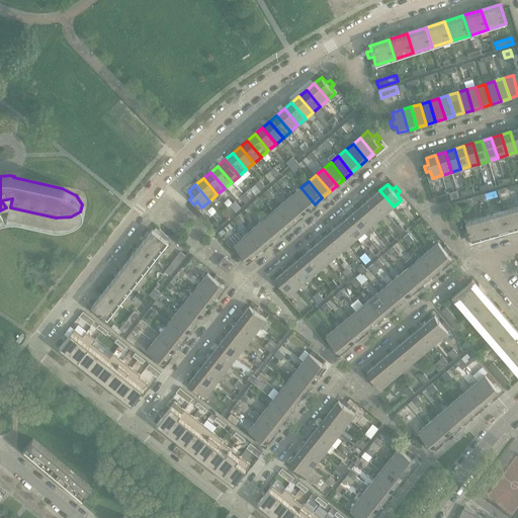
[(315,204),(300,187),(293,194),(308,210),(315,204)]
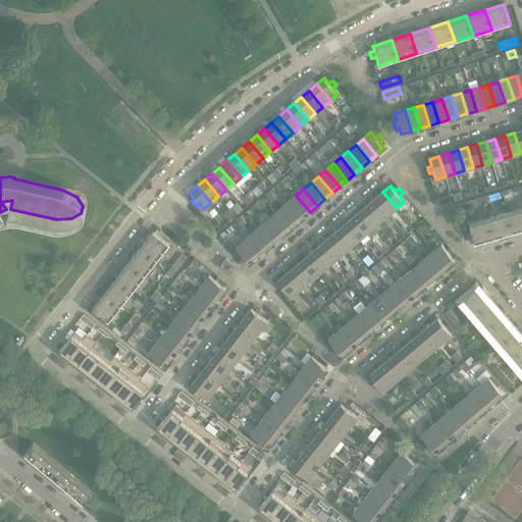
[(382,192),(375,198),(388,215),(397,208),(382,192)]
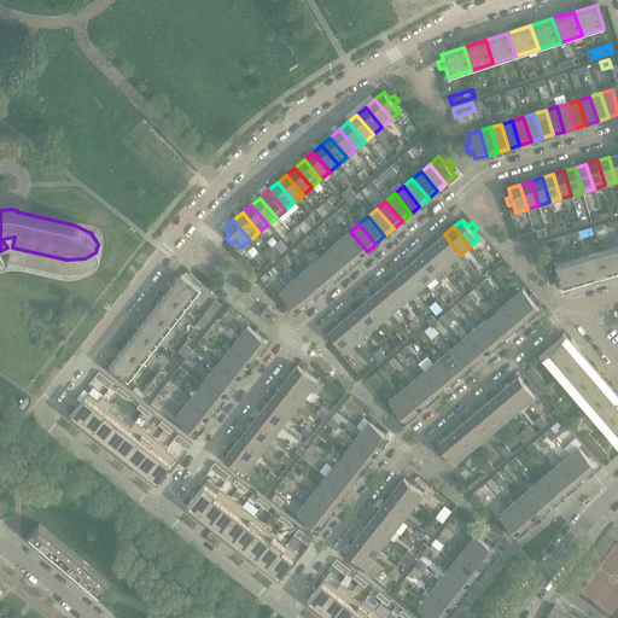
[(367,251),(350,232),(342,239),(357,258),(367,251)]
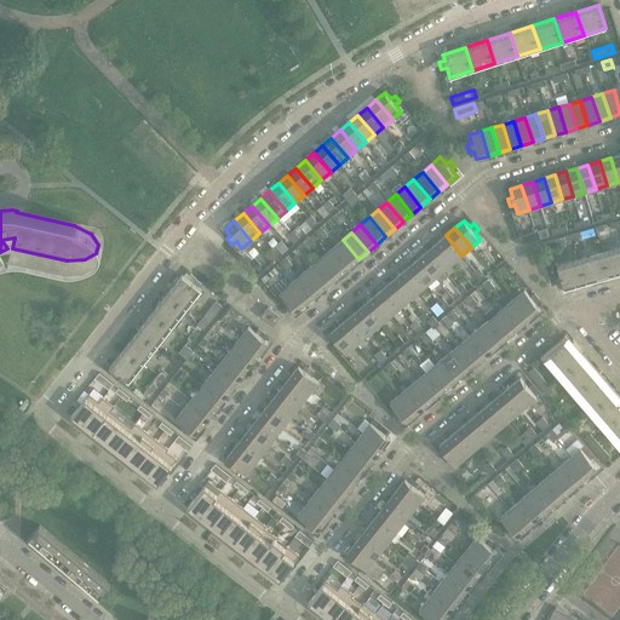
[(533,233),(518,236),(521,245),(535,240),(533,233)]
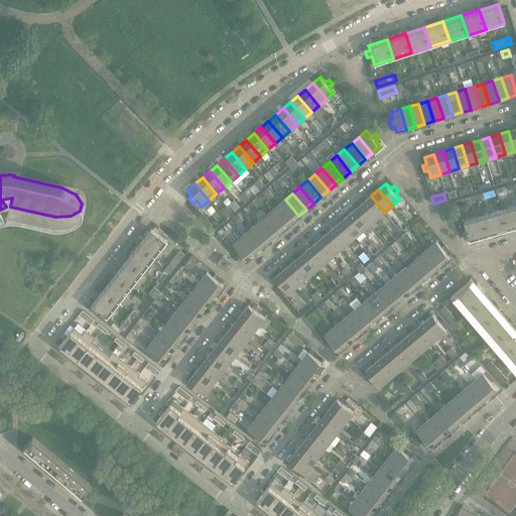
[(371,196),(364,203),(377,219),(384,213),(371,196)]
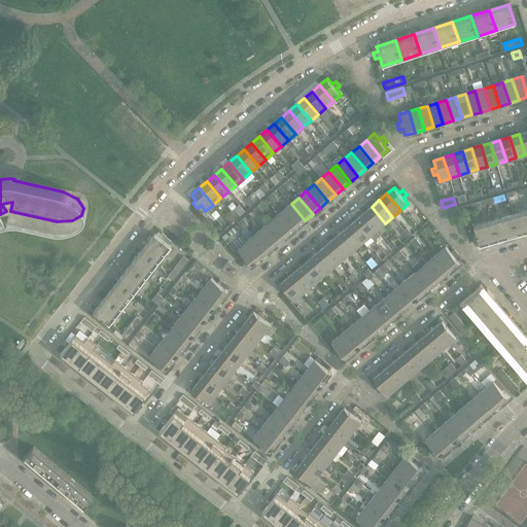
[(463,206),(464,212),(465,212),(478,209),(476,203),(463,206)]
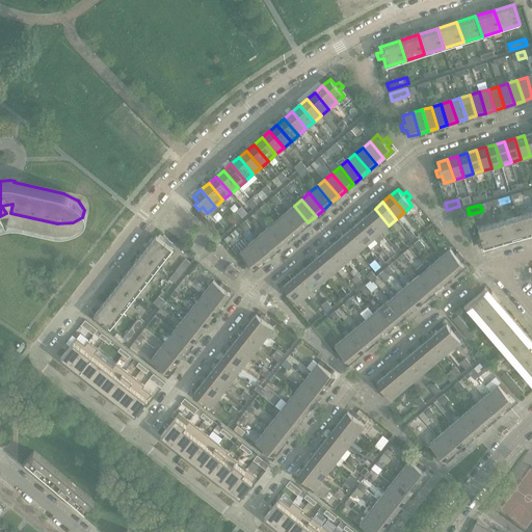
[(308,222),(294,206),(286,212),(300,229),(308,222)]
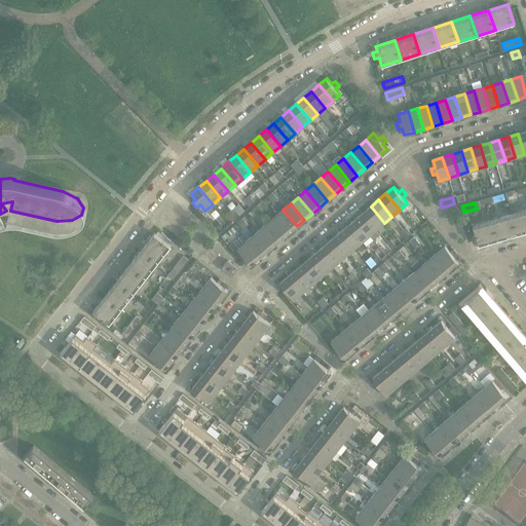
[(371,207),(363,213),(377,229),(384,223),(371,207)]
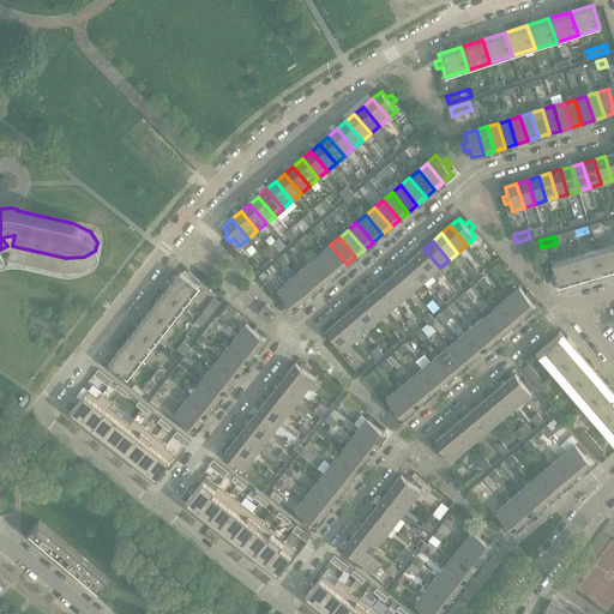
[(347,264),(330,245),(321,252),(338,271),(347,264)]
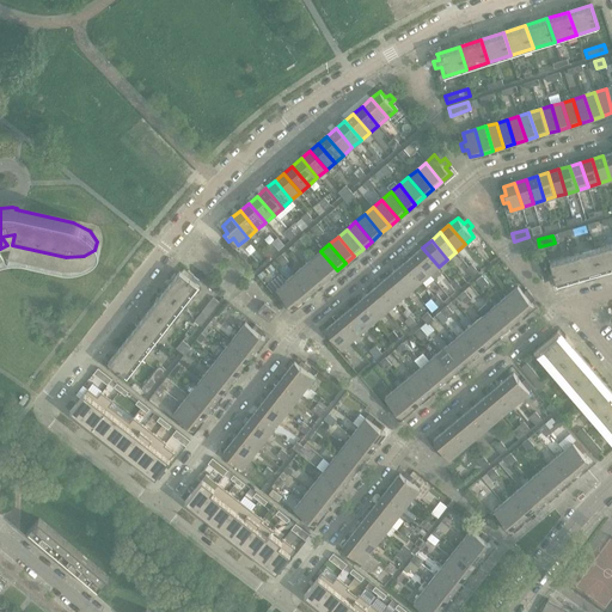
[(611,244),(594,250),(601,273),(611,269),(611,244)]
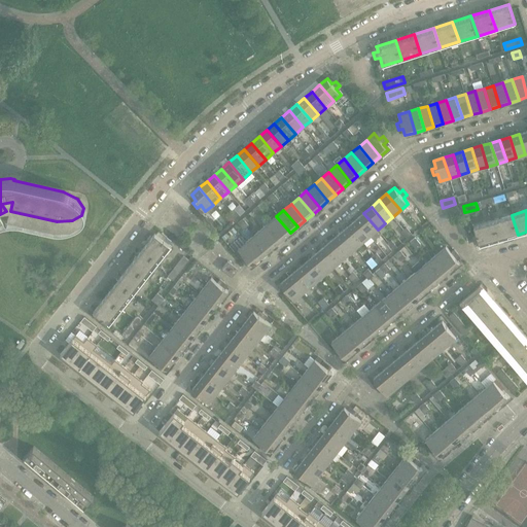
[(363,213),(356,219),(370,236),(378,230),(363,213)]
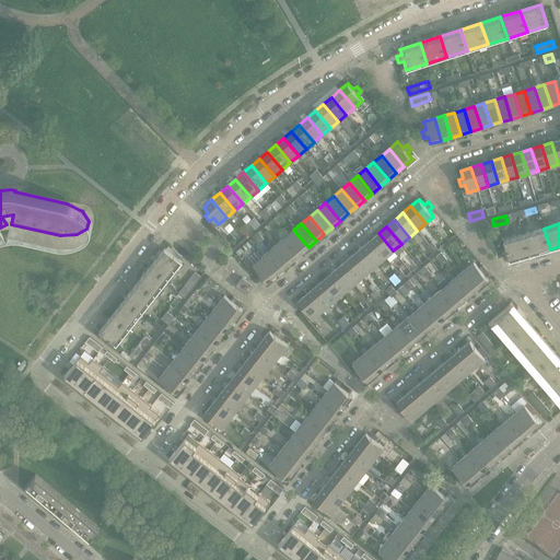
[(544,229),(524,234),(531,256),(550,249),(544,229)]
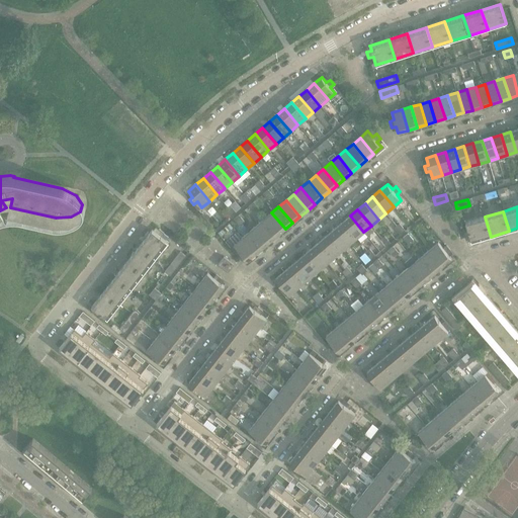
[(285,229),(271,212),(264,219),(277,236),(285,229)]
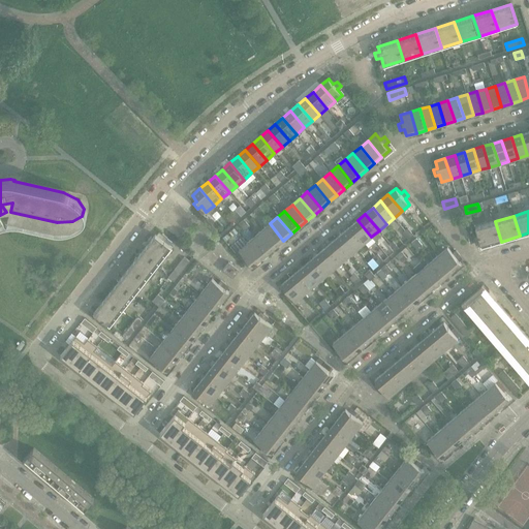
[(358,220),(350,226),(364,243),(371,237),(358,220)]
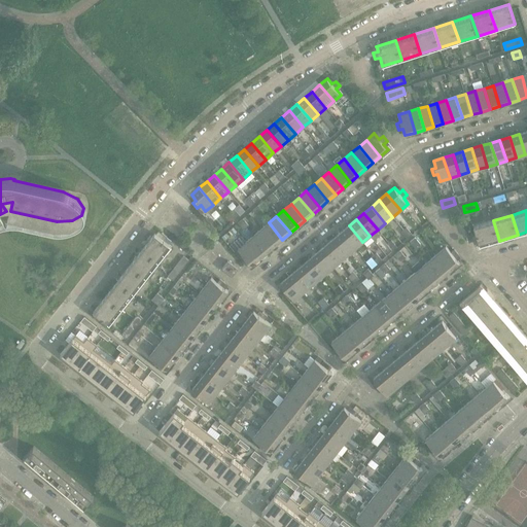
[(477,235),(471,237),(473,243),(478,241),(480,246),(499,241),(493,220),(473,226),(477,235)]
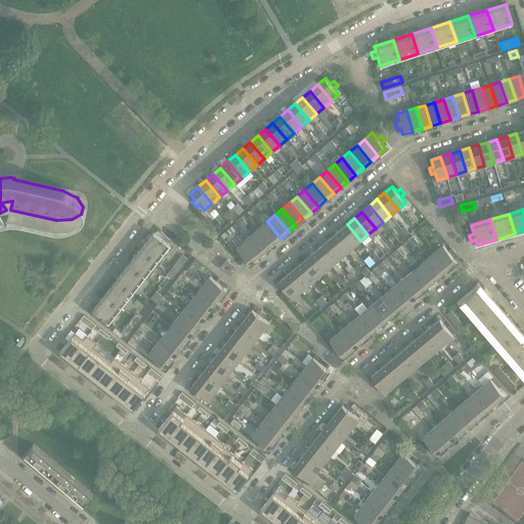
[(280,238),(267,221),(259,228),(273,245),(280,238)]
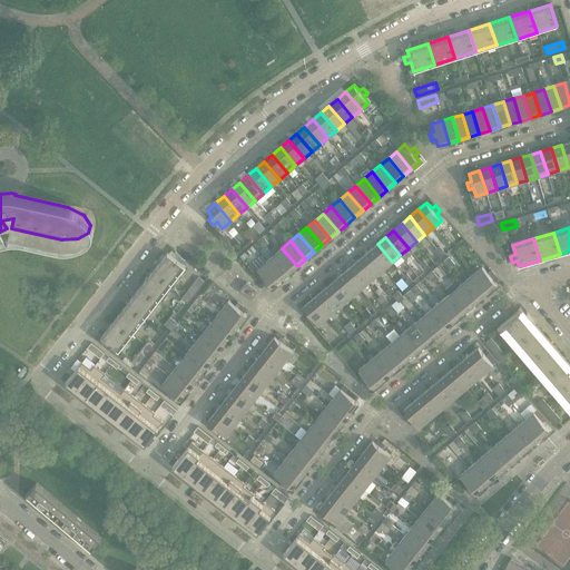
[(377,244),(369,251),(384,269),(392,262),(377,244)]
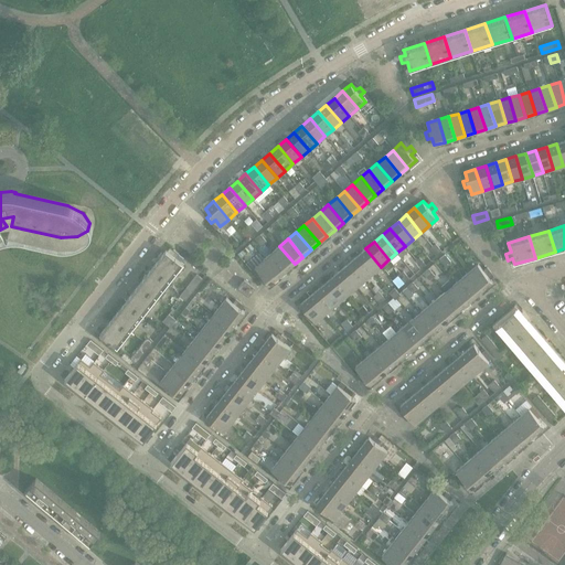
[(295,264),(279,246),(272,253),(287,270),(295,264)]
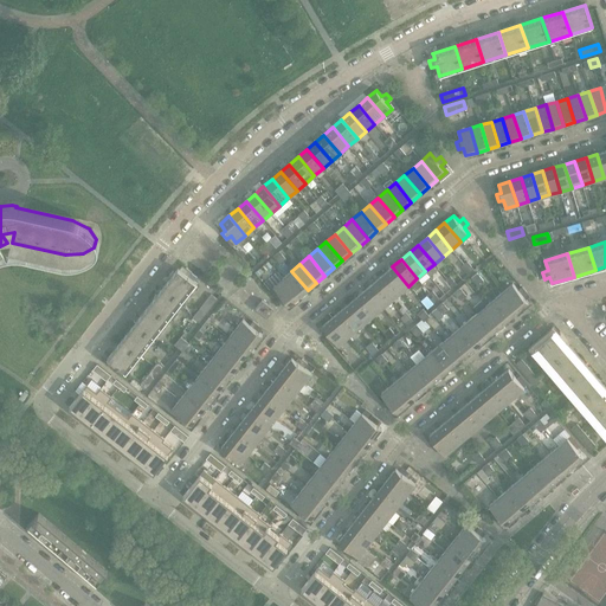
[(392,266),(384,275),(400,294),(408,287),(392,266)]
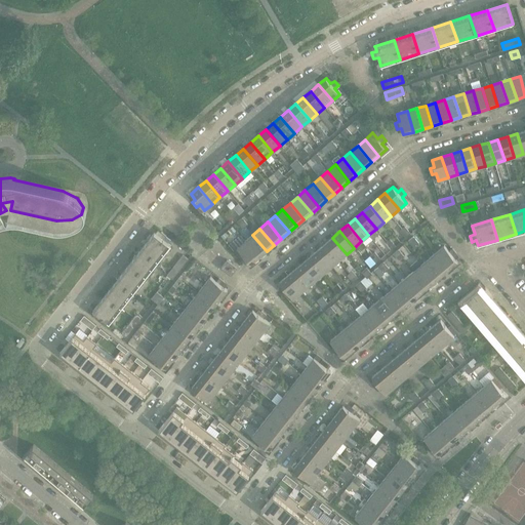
[(154,233),(142,248),(158,261),(170,245),(163,240),(166,236),(161,232),(158,236),(154,233)]
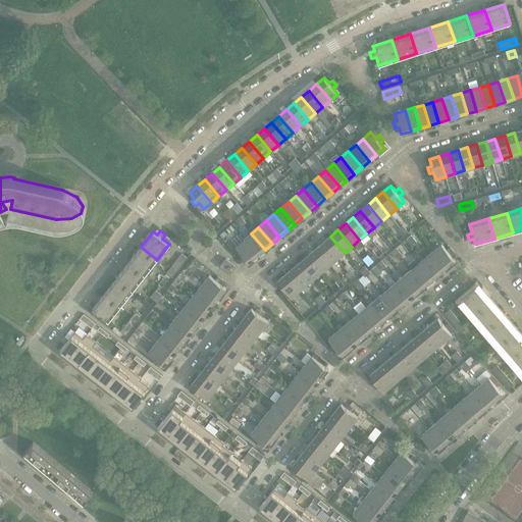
[(265,250),(251,233),(244,240),(257,256),(265,250)]
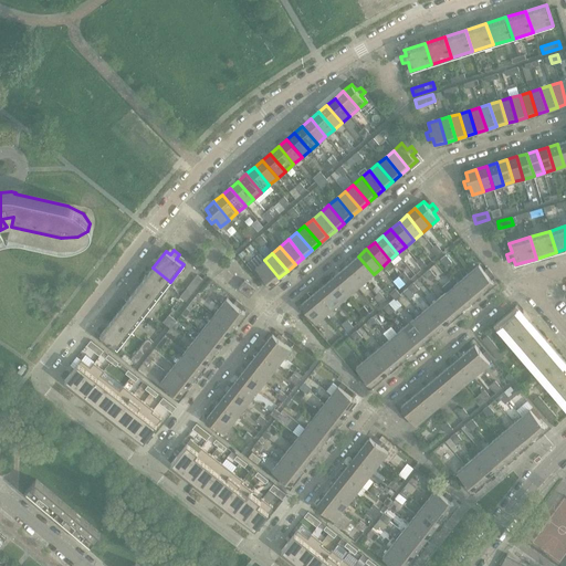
[(358,257),(350,263),(365,281),(374,274),(358,257)]
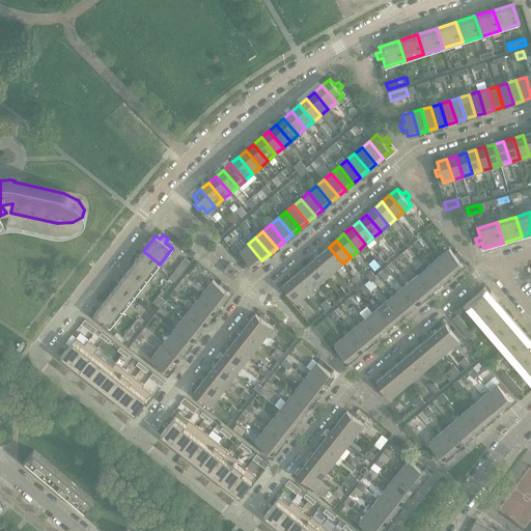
[(261,260),(248,244),(240,251),(245,256),(241,259),(246,264),(249,261),(254,268),(261,260)]
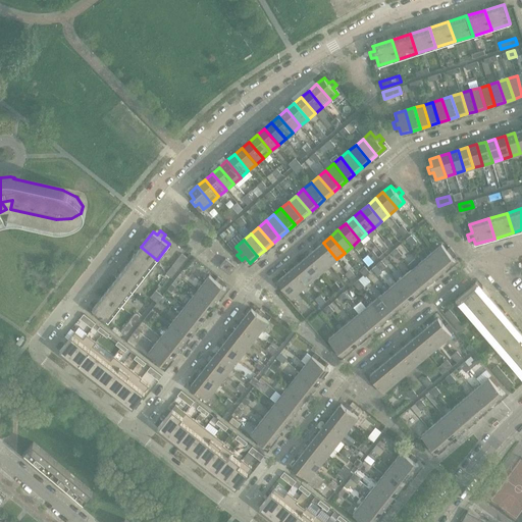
[(323,243),(315,249),(329,265),(336,259),(323,243)]
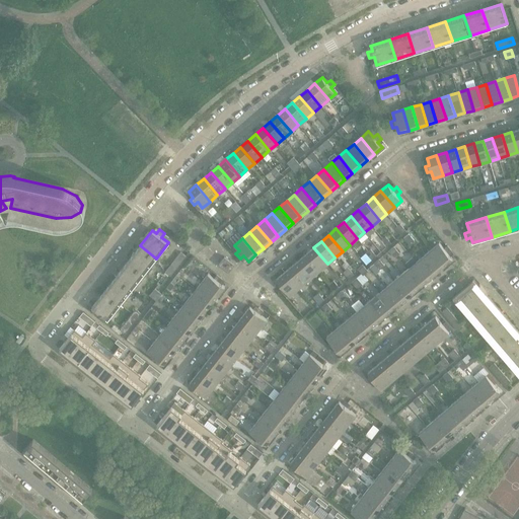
[(439,242),(431,249),(445,266),(453,260),(448,253),(451,250),(447,245),(444,248),(439,242)]
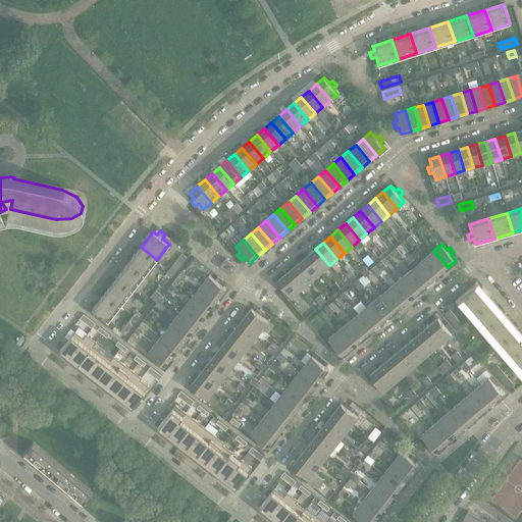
[(141,247),(128,262),(145,275),(157,260),(141,247)]
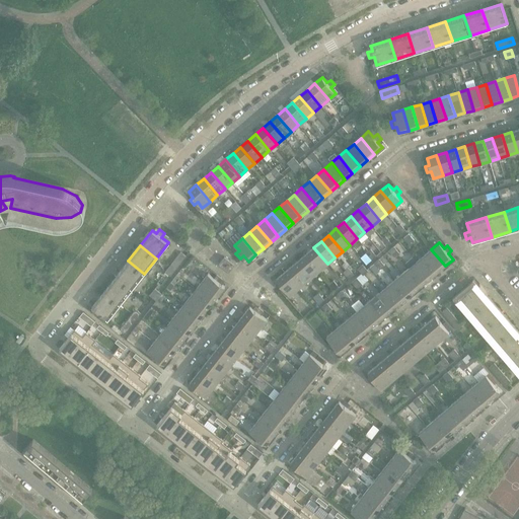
[(313,247),(306,253),(320,270),(327,264),(313,247)]
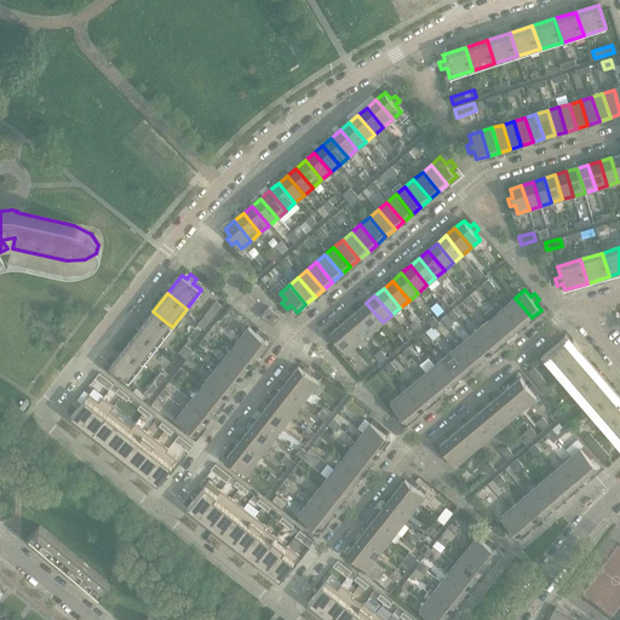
[(532,317),(515,298),(506,305),(522,325),(532,317)]
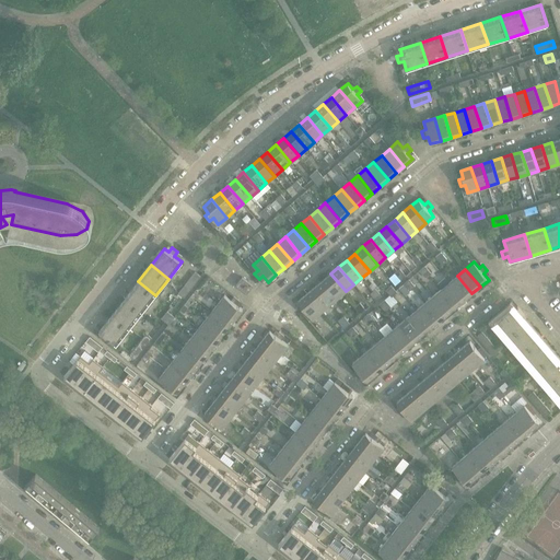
[(178,293),(182,296),(184,298),(200,277),(195,272),(178,293)]
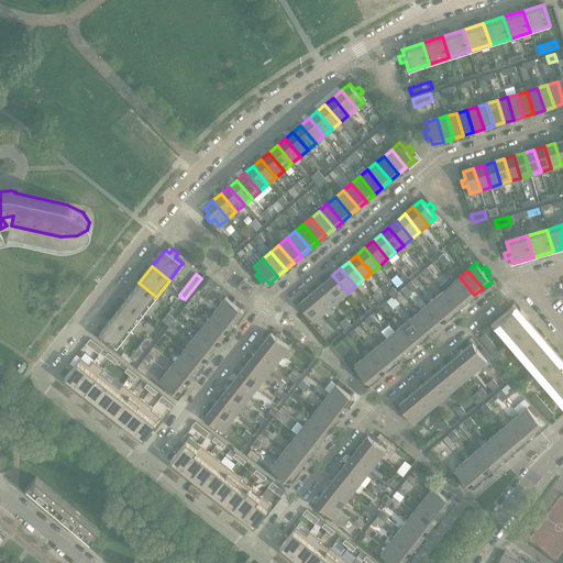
[(332,275),(324,282),(339,300),(348,293),(332,275)]
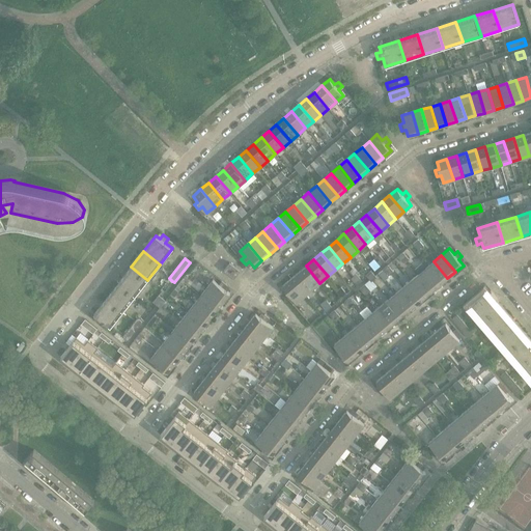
[(447,278),(434,261),(426,268),(440,284),(447,278)]
